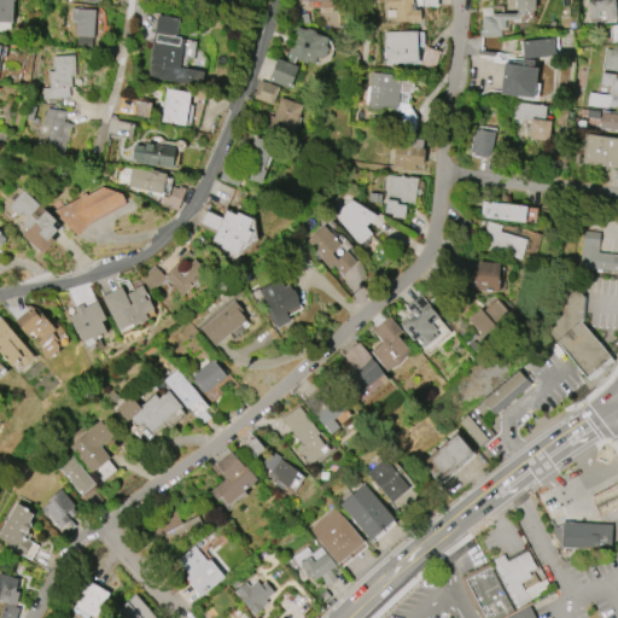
[(0,0),(13,0),(13,22),(11,22),(11,28),(0,31),(0,0)]
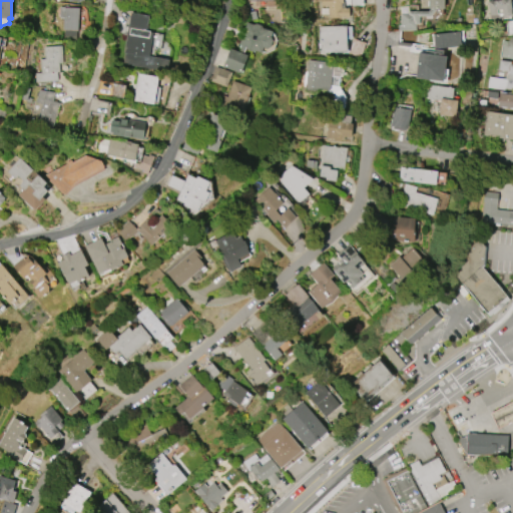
[(322,6),(321,0),(344,0),(344,7),(350,7),(350,18),(330,18),(329,6),(322,6)]
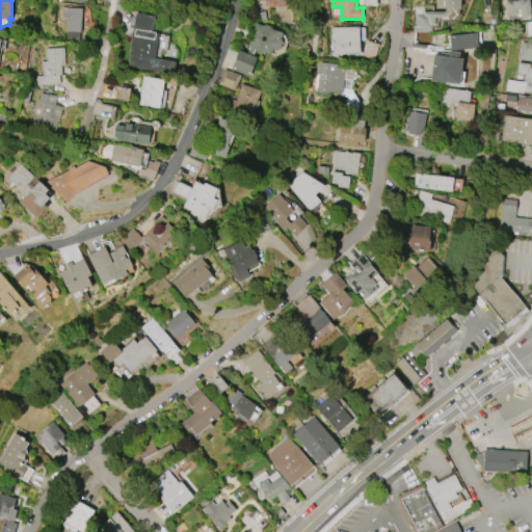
[(445,0),(460,0),(460,9),(452,9),(452,11),(447,17),(435,17),(435,25),(431,25),(431,32),(414,31),(414,15),(425,15),(425,11),(445,12),(445,0)]
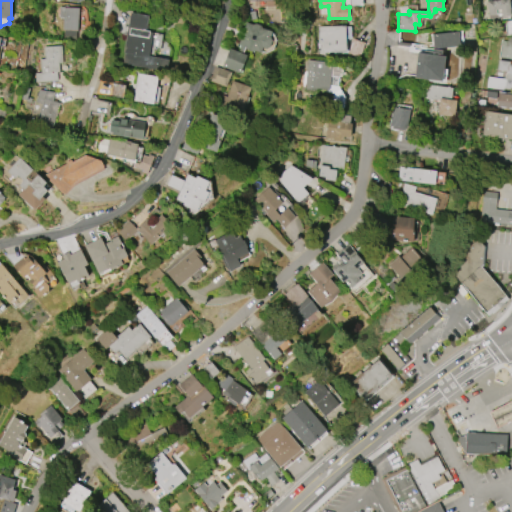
[(511,1),(511,15),(502,16),(502,14),(489,15),(488,1),(500,0),(510,0),(510,1),(511,1)]
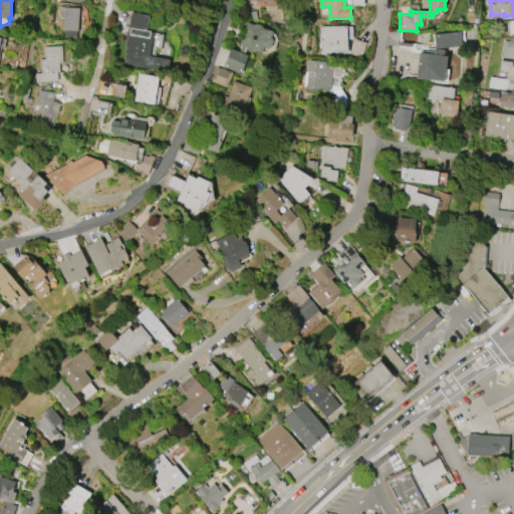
[(60,7),(79,8),(78,31),(77,31),(77,40),(64,40),(64,30),(63,30),(63,18),(60,18),(60,7)]
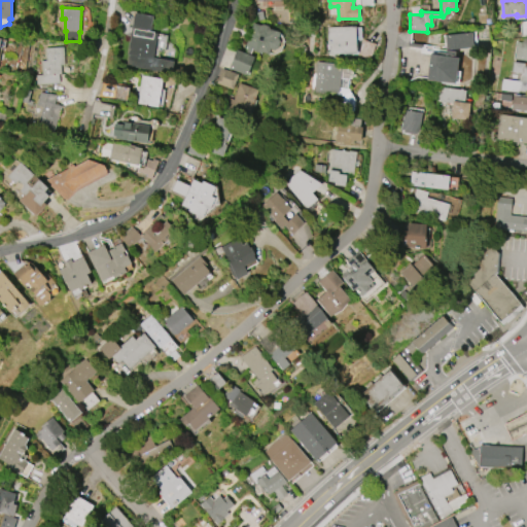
[(133,12),(125,65),(172,72),(174,61),(153,57),(157,34),(153,33),(153,32),(149,31),(152,15),(133,12)]
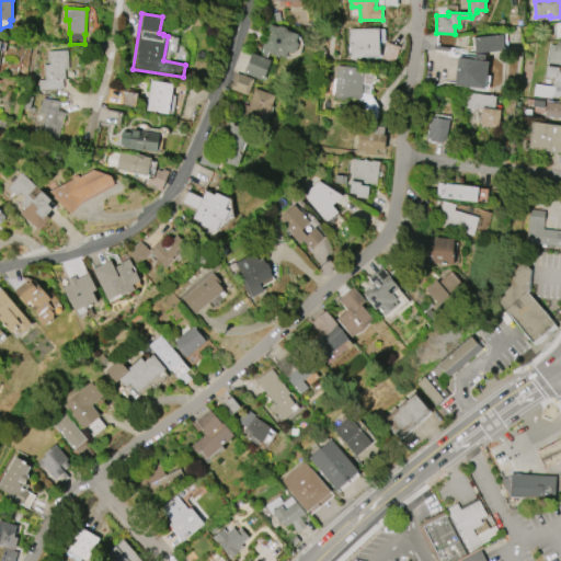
[(267,52),(265,57),(270,58),(262,79),(243,72),(251,49),(261,54),(262,49),(260,48),(264,38),(260,37),(265,21),(276,25),(281,24),(287,26),(288,29),(299,32),(297,39),(299,42),(297,49),(292,54),(287,53),(286,57),(278,55),(275,57),(268,54),(267,52)]
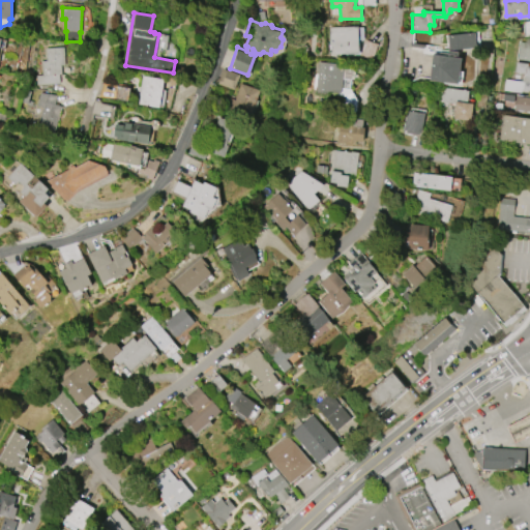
[(332,27),(358,27),(358,54),(334,55),(334,39),(332,39),(329,39),(329,27),(332,27)]
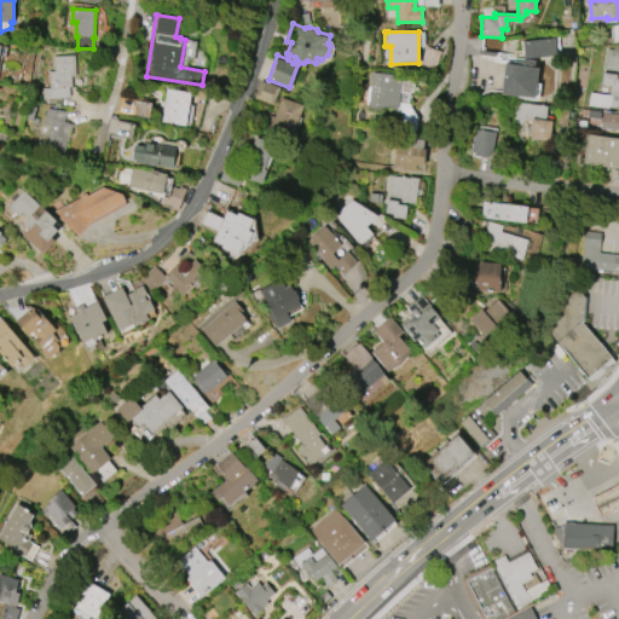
[(524,58),(521,41),(557,38),(559,56),(524,58)]
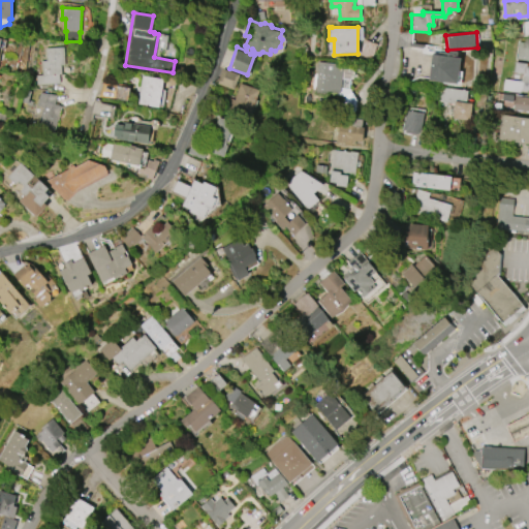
[(528,42),(528,60),(517,59),(520,41),(528,42)]
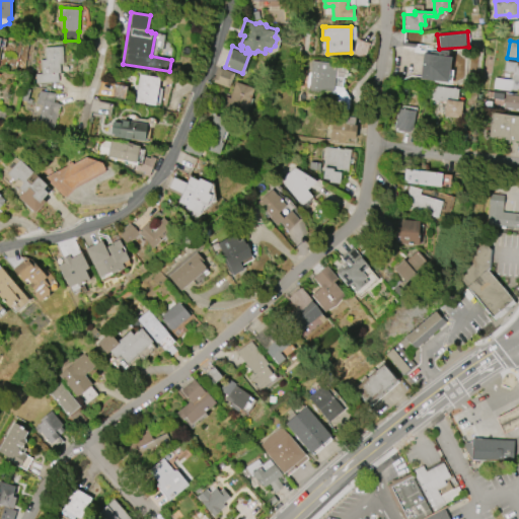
[(45,48),(63,47),(64,64),(60,64),(61,73),(58,73),(58,82),(36,83),(35,74),(43,73),(42,60),(46,60),(45,48)]
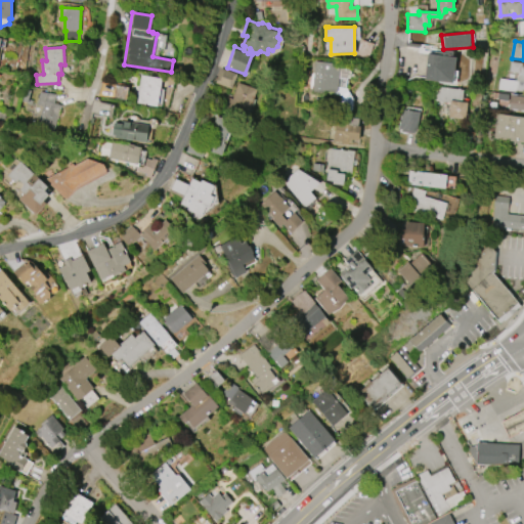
[(451,83),(424,80),(427,53),(455,57),(451,83)]
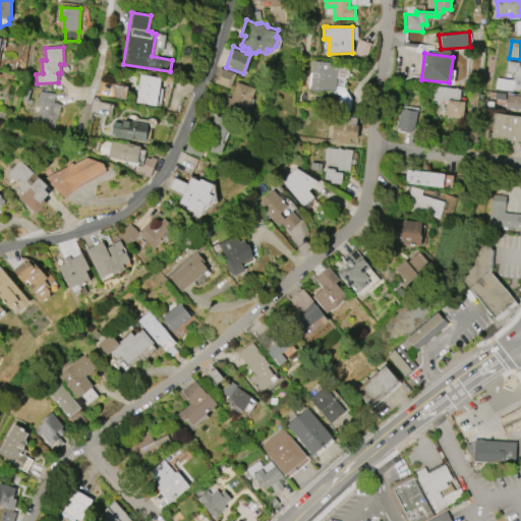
[(328,62),(339,63),(336,92),(328,91),(324,91),(324,95),(310,93),(313,61),(328,62)]
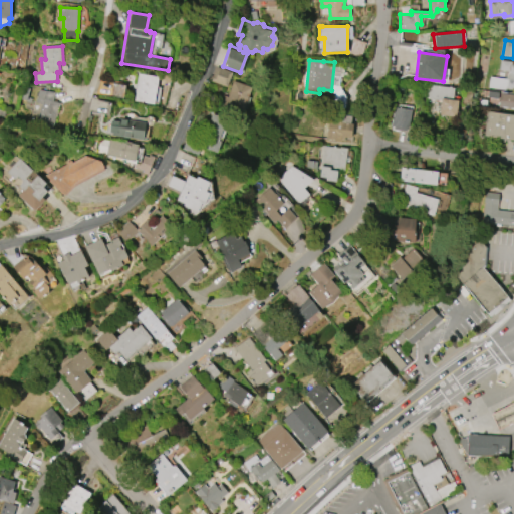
[(502,60),(513,61),(512,64),(513,64),(513,89),(506,88),(505,90),(489,87),(490,76),(506,79),(509,71),(500,70),(502,60)]
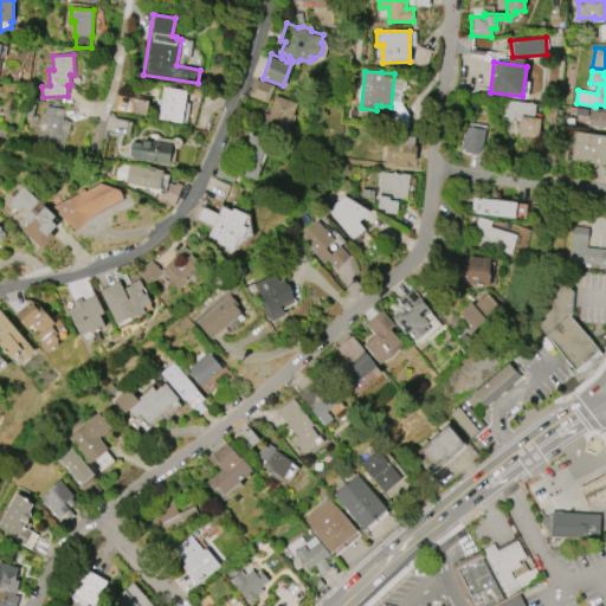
[(256,79),(275,85),(269,103),(250,96),(256,79)]
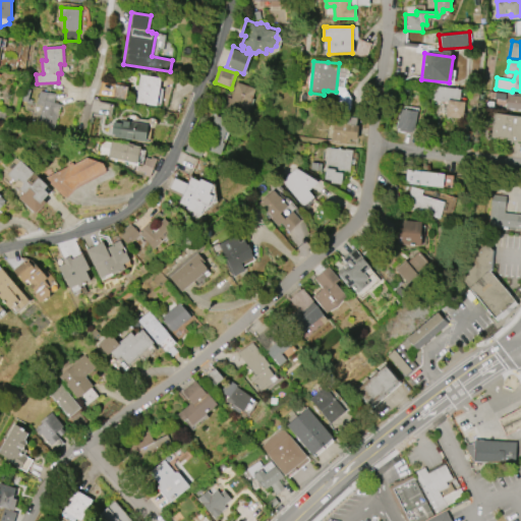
[(162,78),(157,107),(135,103),(140,74),(162,78)]
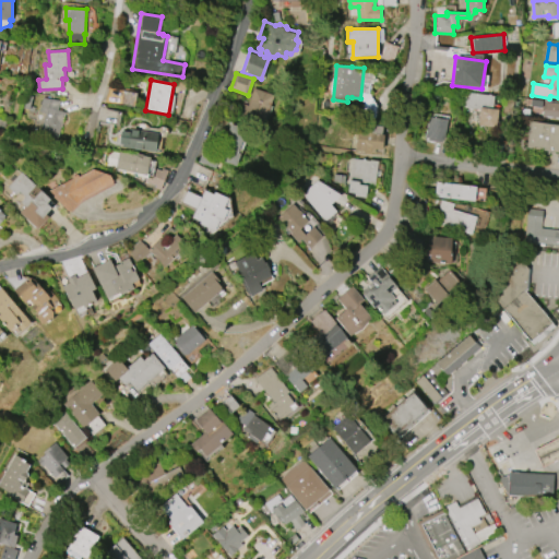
[(254,87),(275,95),(263,128),(244,120),(254,87)]
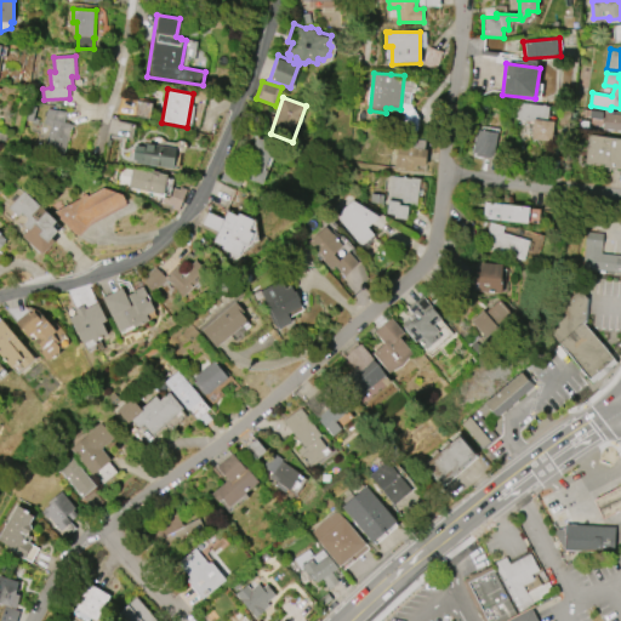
[(517,102),(550,107),(547,120),(554,121),(552,137),(534,136),(536,120),(516,118),(517,102)]
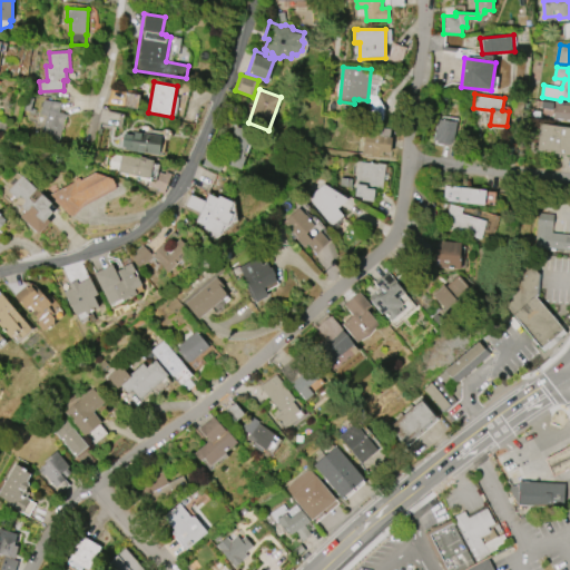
[(45,99),(62,102),(59,112),(67,115),(59,146),(40,141),(47,116),(40,115),(45,99)]
